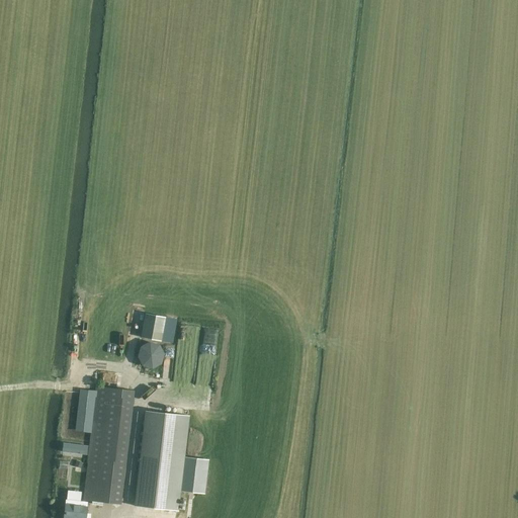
[(141,337),(161,341),(165,318),(146,315),(141,337)]
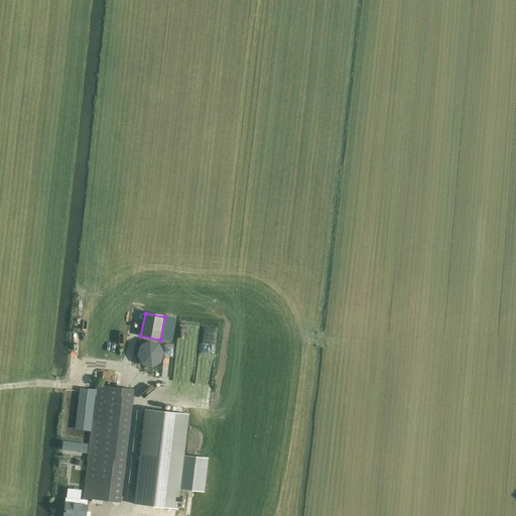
[(161,354),(160,350),(159,348),(157,346),(156,345),(154,344),(152,344),(149,343),(148,344),(145,344),(144,345),(142,347),(140,350),(139,354),(140,356),(140,358),(143,362),(146,364),(149,365),(153,364),(155,363),(157,362),(158,360),(160,358),(160,356),(161,354)]
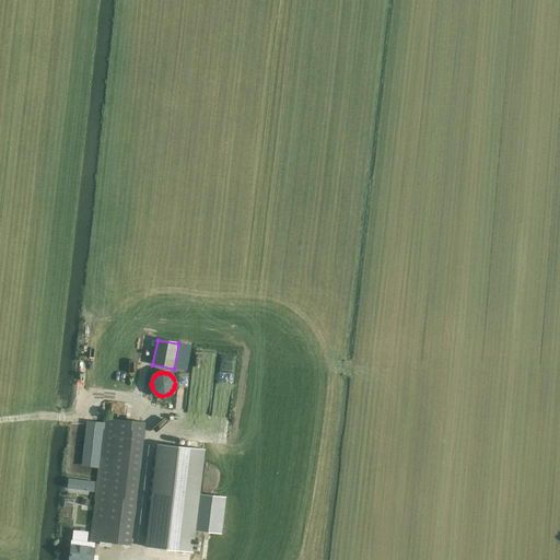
[(90,541),(130,546),(131,543),(139,474),(146,421),(104,417),(90,541)]
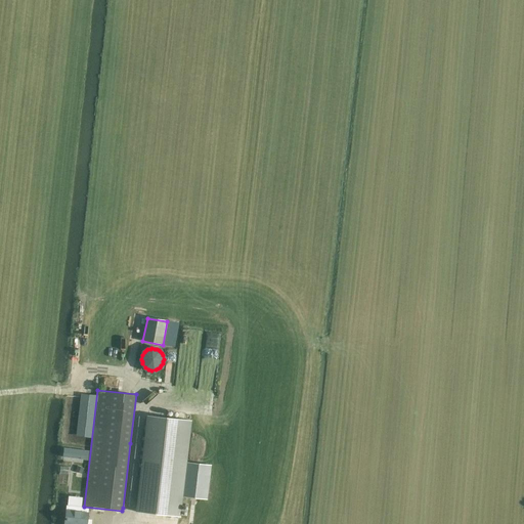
[(146,416),(135,512),(180,517),(182,497),(186,464),(191,421),(146,416)]
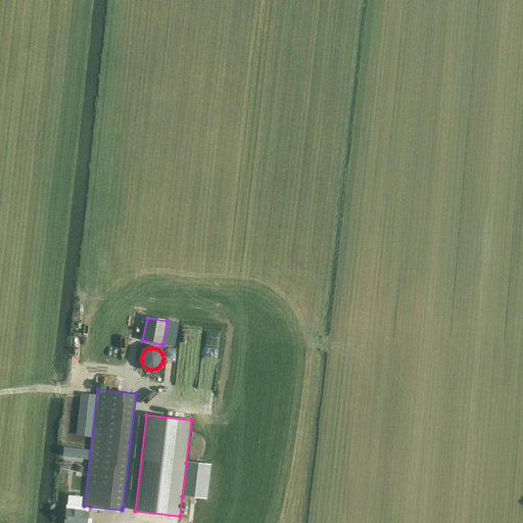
[(210,465),(186,463),(182,496),(206,500),(210,465)]
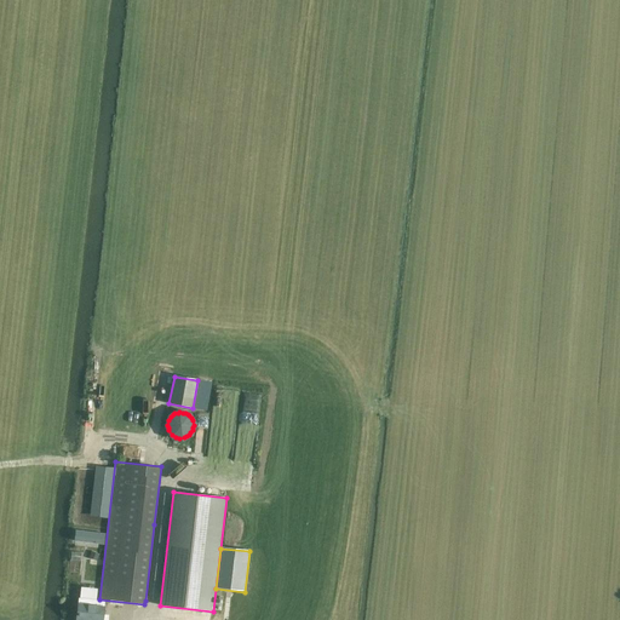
[(79,600),(76,619),(107,619),(108,615),(103,615),(104,602),(79,600)]
